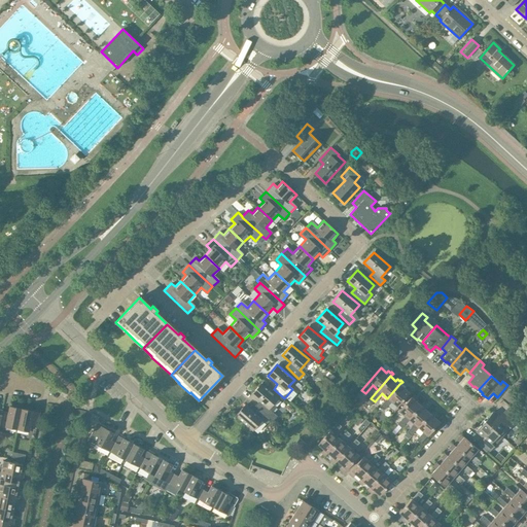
[(270,418),(273,421),(277,416),(273,412),(276,408),(272,405),(278,398),(260,383),(251,394),(259,400),(255,406),(258,409),(270,418)]
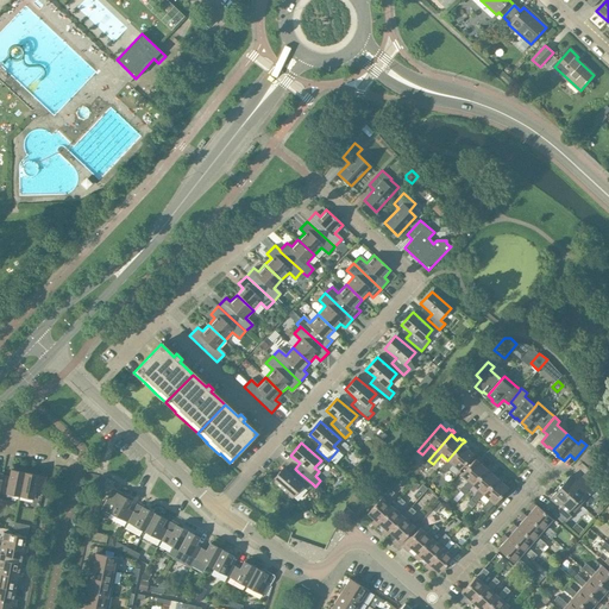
[(447,460),(439,469),(444,473),(452,464),(459,470),(473,454),(472,453),(476,450),(473,449),(472,449),(470,447),(468,450),(462,444),(447,460)]
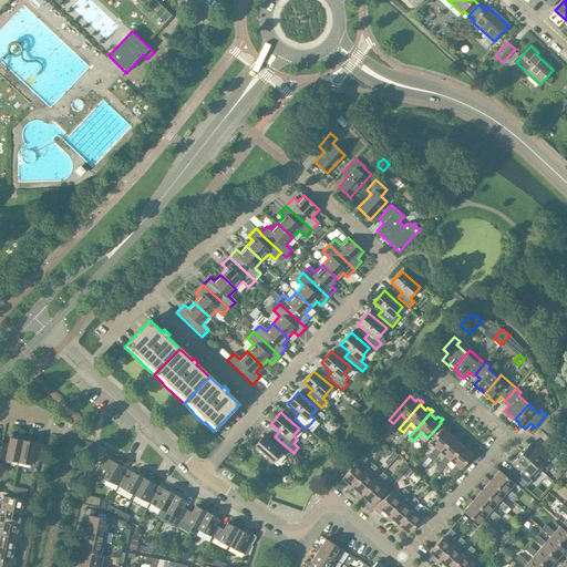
[(440,451),(453,436),(447,431),(449,429),(446,428),(447,426),(445,424),(443,428),(442,428),(429,442),(435,447),(428,456),(432,460),(440,452),(440,451)]
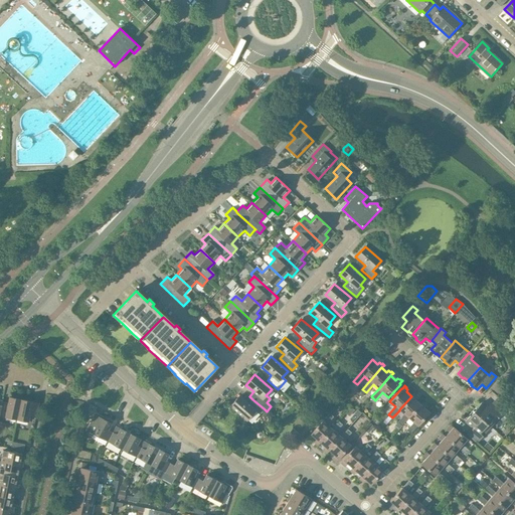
[(399,409),(399,410),(404,414),(397,422),(401,425),(408,417),(420,404),(415,399),(416,397),(414,396),(415,395),(413,393),(411,396),(399,409)]
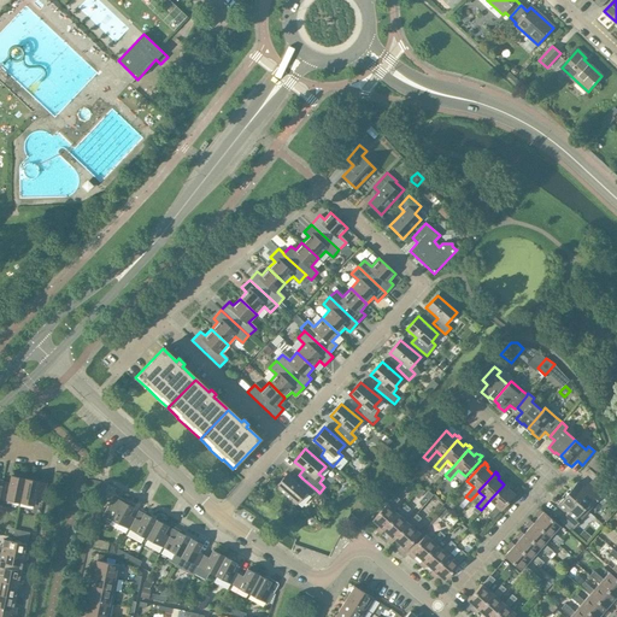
[(303,479),(298,483),(287,474),(276,487),(295,504),(306,492),(311,495),(316,489),(303,479)]
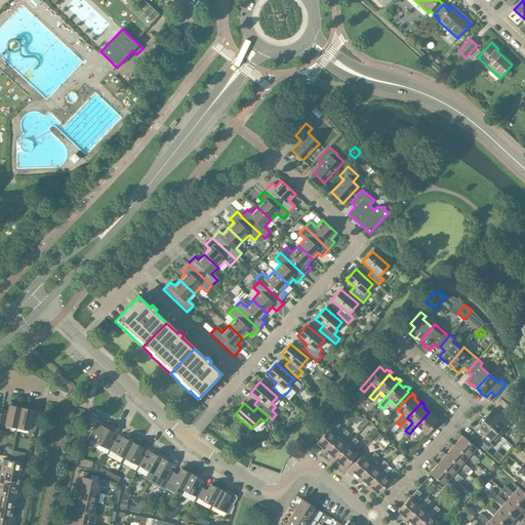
[(0,417),(0,426),(5,428),(6,425),(16,427),(22,407),(9,404),(8,410),(2,409),(0,417)]
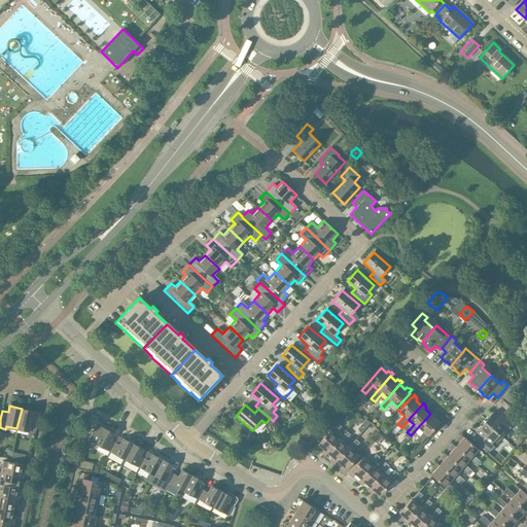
[(22,409),(16,428),(29,431),(30,424),(37,426),(39,413),(22,409)]
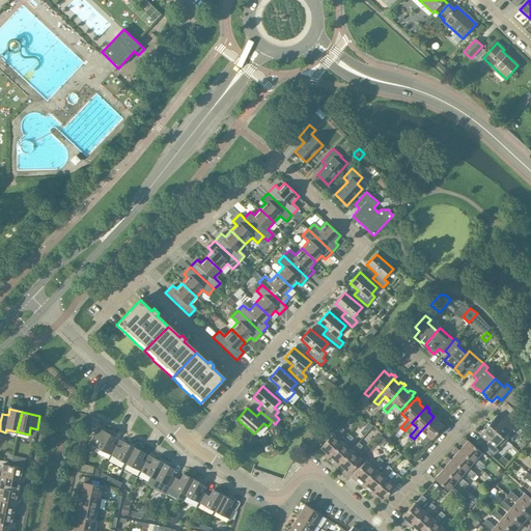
[(421,430),(426,436),(419,444),(423,447),(430,439),(430,440),(443,425),(438,420),(439,418),(437,416),(438,416),(436,414),(434,417),(421,430)]
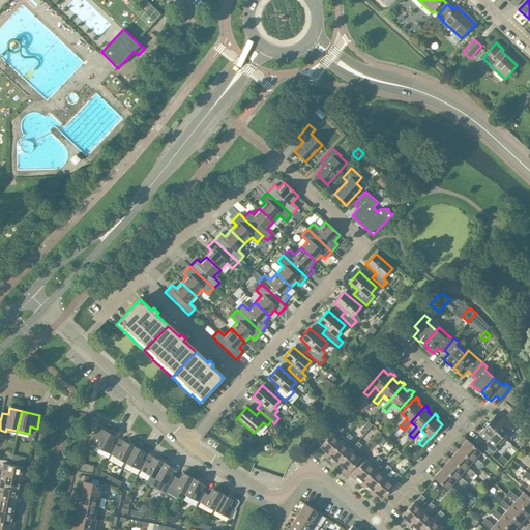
[(502,437),(502,436),(510,428),(513,430),(518,424),(506,414),(502,419),(496,414),(491,419),(492,420),(489,424),(502,437)]
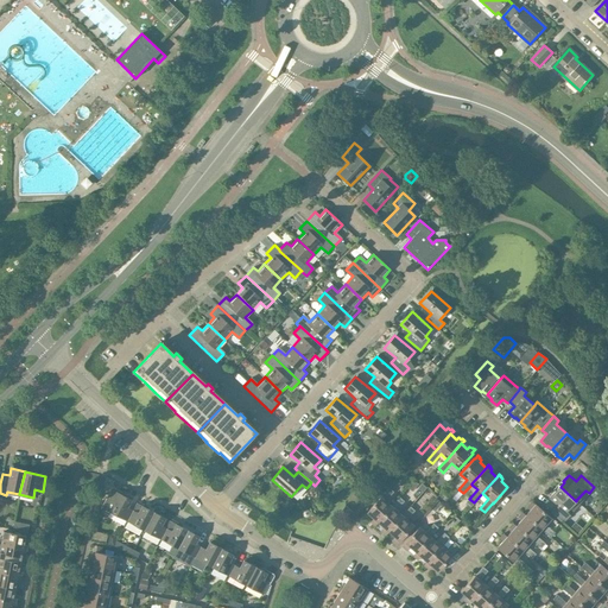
[(580,504),(576,500),(576,501),(561,487),(556,492),(555,491),(549,498),(556,504),(551,508),(565,520),(580,504)]
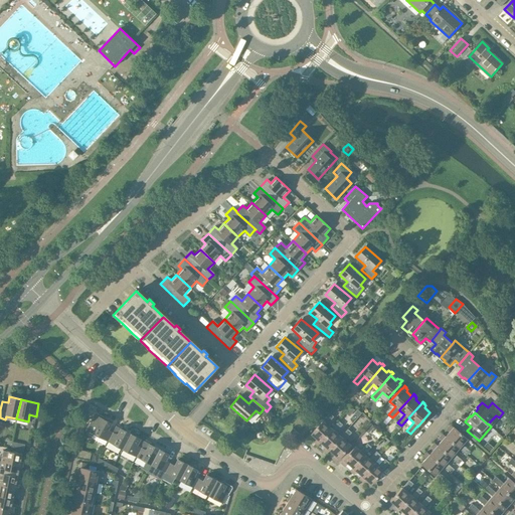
[(108,442),(113,432),(108,430),(112,423),(107,420),(108,419),(97,413),(96,413),(95,414),(86,431),(86,432),(87,433),(93,436),(94,434),(108,442)]
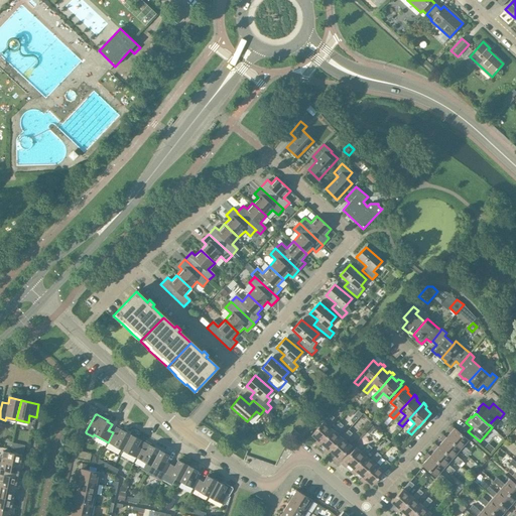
[(333,429),(328,425),(334,417),(330,414),(324,421),(323,421),(311,435),(316,439),(314,441),(316,443),(316,444),(318,446),(320,443),(333,429)]
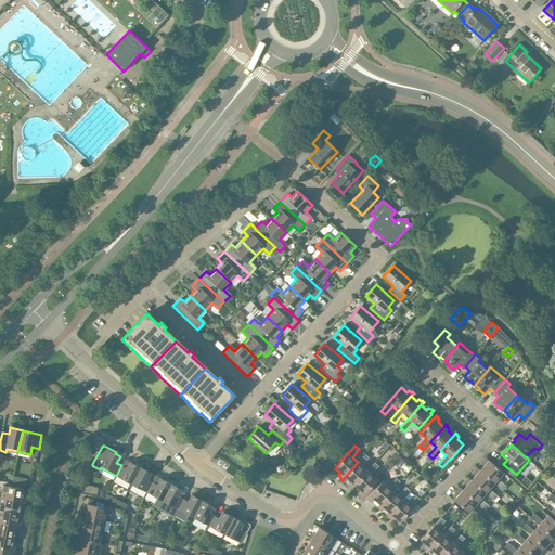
[(345,477),(350,481),(348,483),(350,486),(350,487),(352,489),(355,486),(368,470),(362,466),(369,457),(364,454),(358,462),(345,477)]
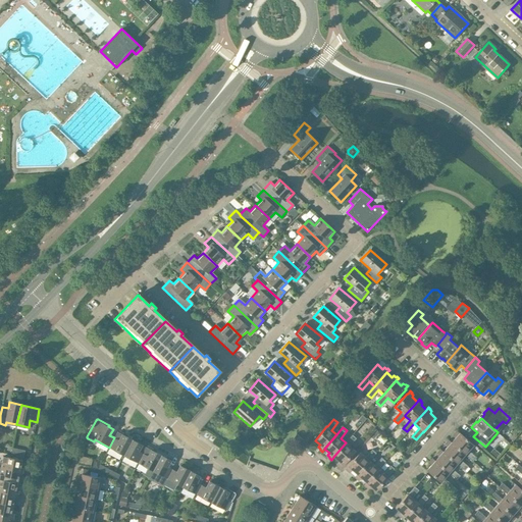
[(465,454),(465,455),(473,461),(476,457),(468,451),(473,445),(460,432),(459,433),(457,430),(455,432),(456,433),(454,435),(456,437),(451,442),(465,454)]
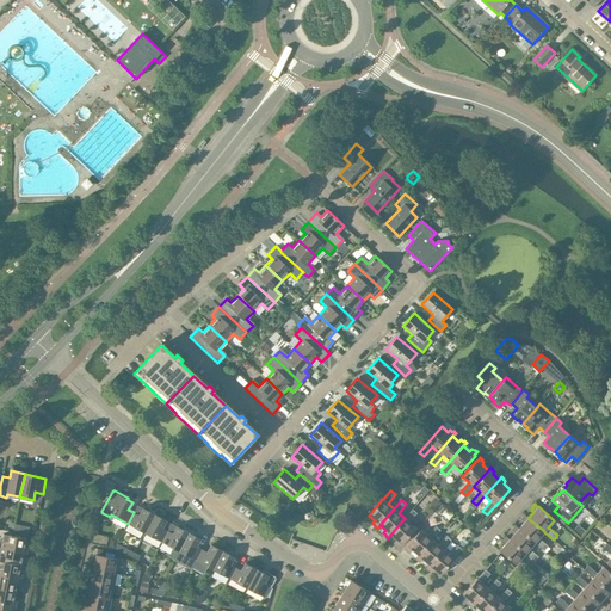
[(134,512),(128,524),(144,532),(154,514),(143,508),(139,516),(134,512)]
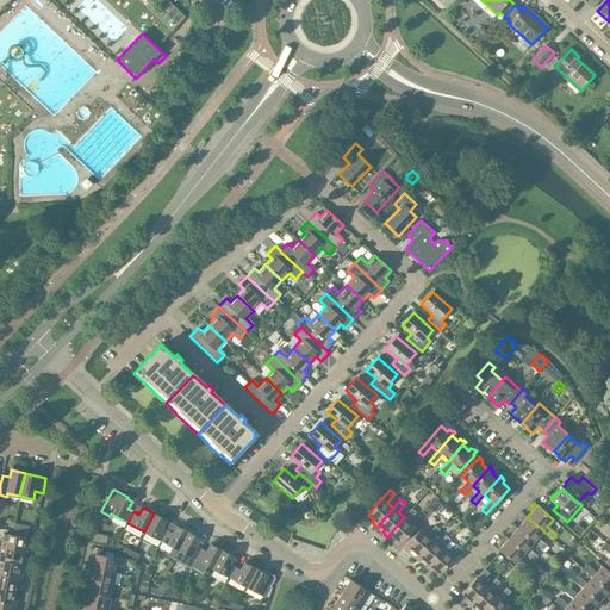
[(390,534),(396,539),(393,541),(396,543),(396,545),(398,547),(400,543),(415,527),(409,521),(416,512),(411,508),(404,517),(390,534)]
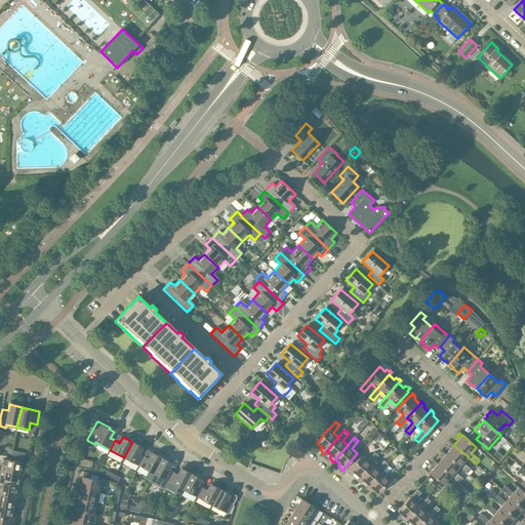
[(124,457),(138,466),(148,450),(143,447),(132,442),(124,457)]
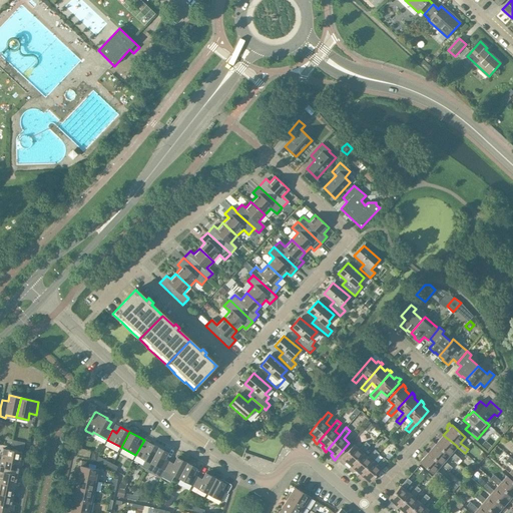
[(449,456),(457,462),(460,458),(452,452),(457,447),(457,446),(443,435),(441,432),(439,434),(440,435),(438,437),(440,439),(436,444),(449,456)]
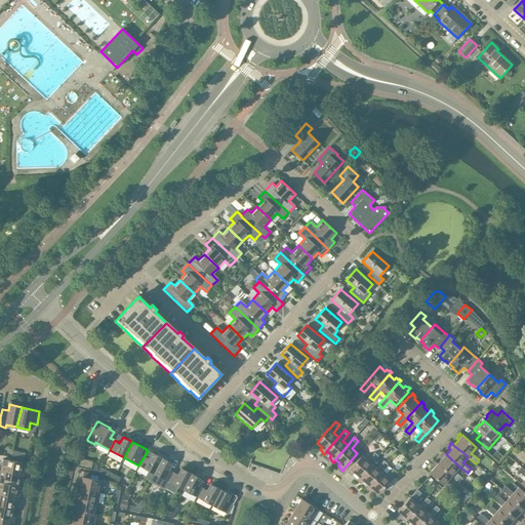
[(138,466),(149,471),(146,478),(150,480),(162,457),(152,452),(148,450),(138,466)]
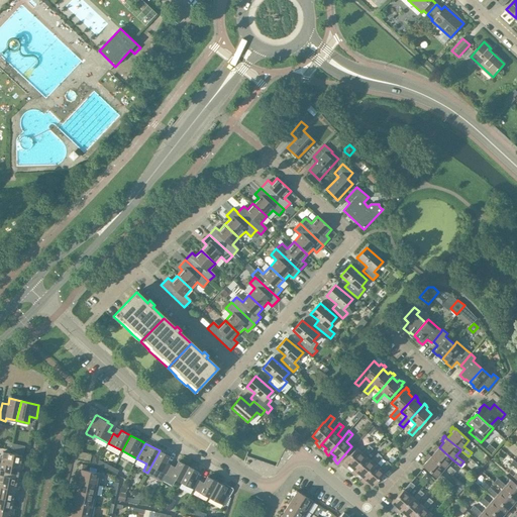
[(444,469),(452,475),(455,471),(448,464),(452,459),(439,447),(436,444),(434,446),(435,447),(433,449),(435,451),(431,456),(444,469)]
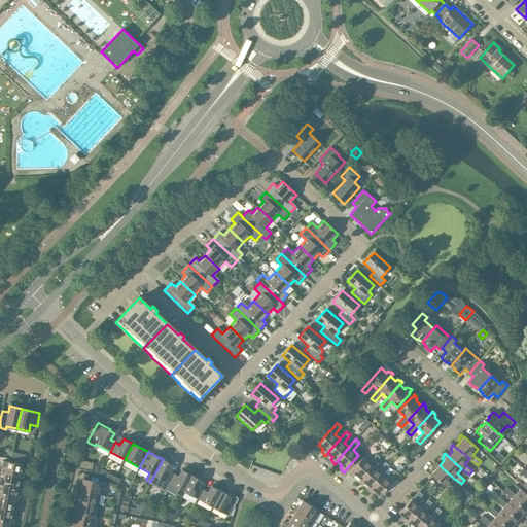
[(373,465),(380,457),(376,454),(369,461),(363,456),(351,470),(349,473),(351,476),(351,475),(353,477),(355,475),(360,479),(373,465)]
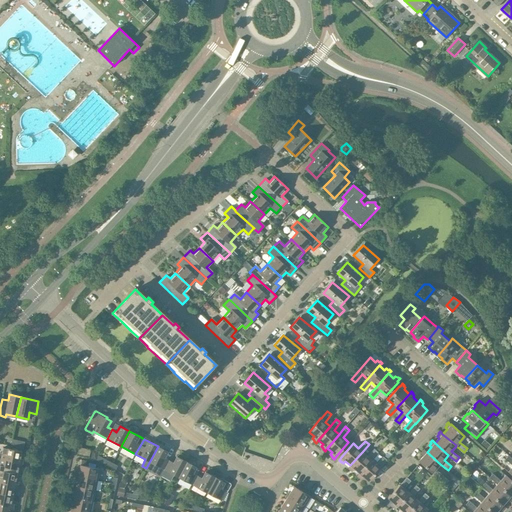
[(160,477),(160,476),(169,460),(164,458),(168,452),(158,446),(146,468),(146,469),(160,477)]
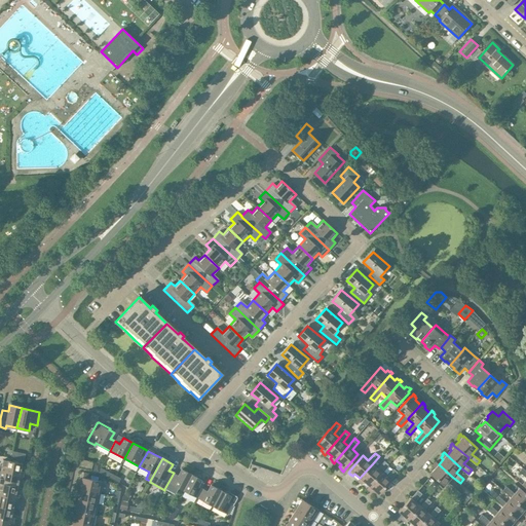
[(0,472),(23,476),(24,472),(21,471),(23,463),(3,459),(0,472)]
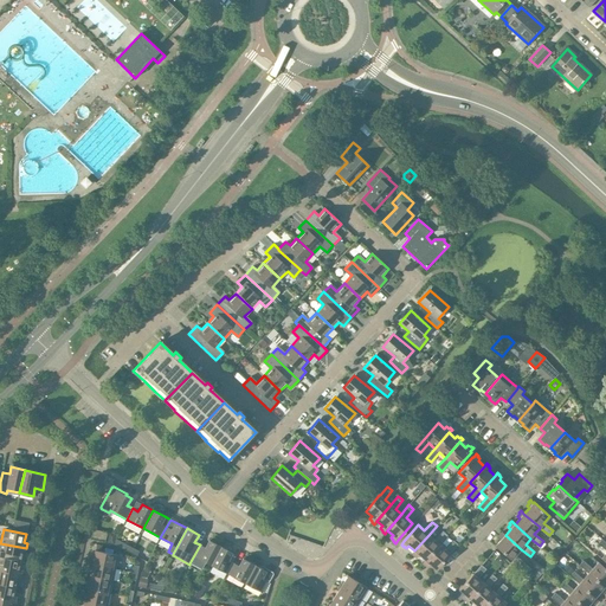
[(429,535),(414,550),(412,554),(414,556),(414,555),(417,558),(419,555),(425,560),(439,545),(447,535),(443,532),(434,540),(429,535)]
